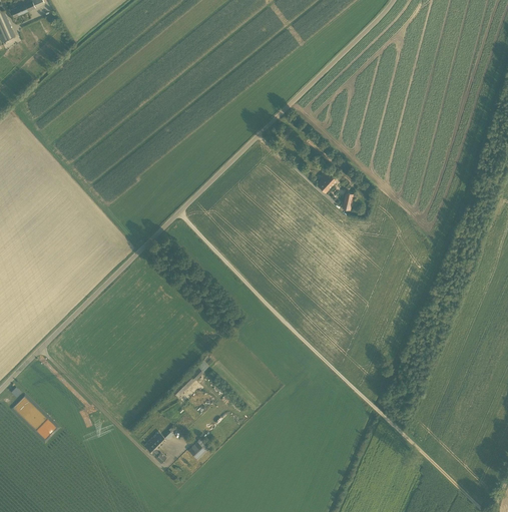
[(39,1),(38,0),(12,0),(14,5),(6,9),(9,16),(31,6),(30,5),(39,1)]
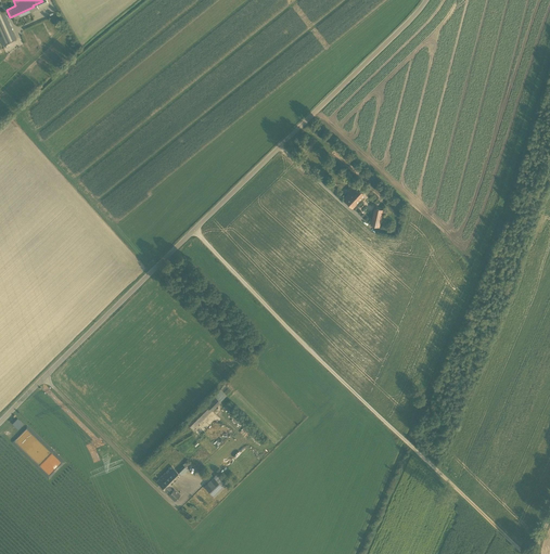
[(0,43),(7,40),(11,38),(0,13),(0,43)]
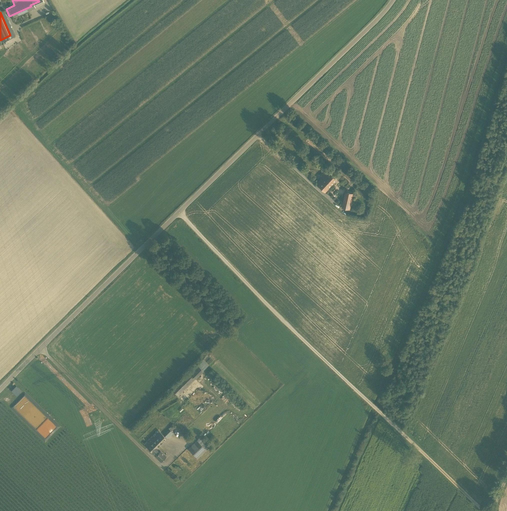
[(332,179),(323,170),(317,177),(312,182),(321,190),(332,179)]
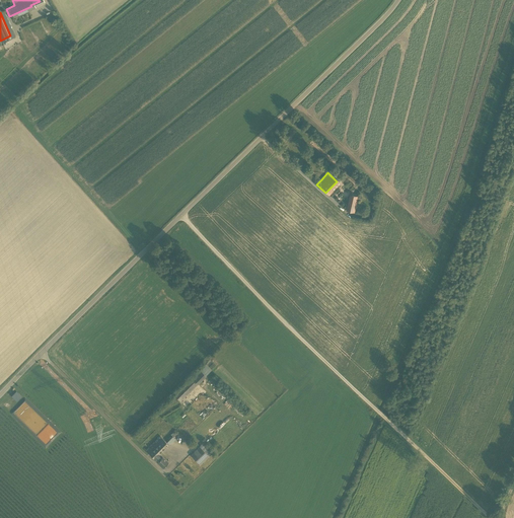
[(350,211),(353,196),(346,194),(343,205),(347,206),(346,210),(350,211)]
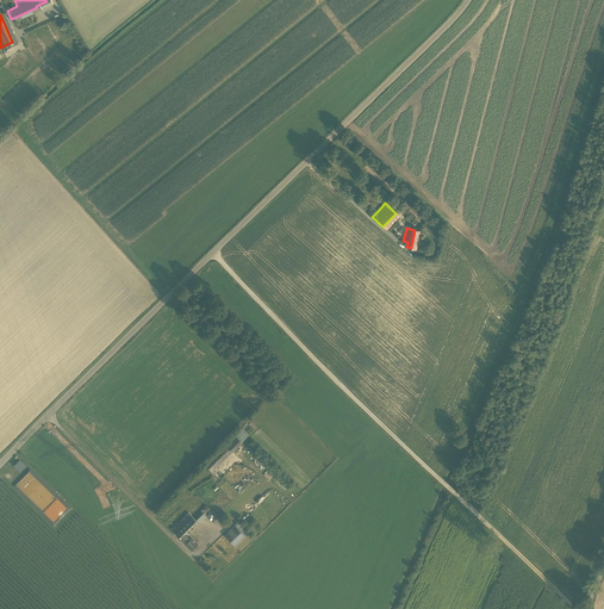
[(22,464),(16,458),(11,464),(17,468),(22,464)]
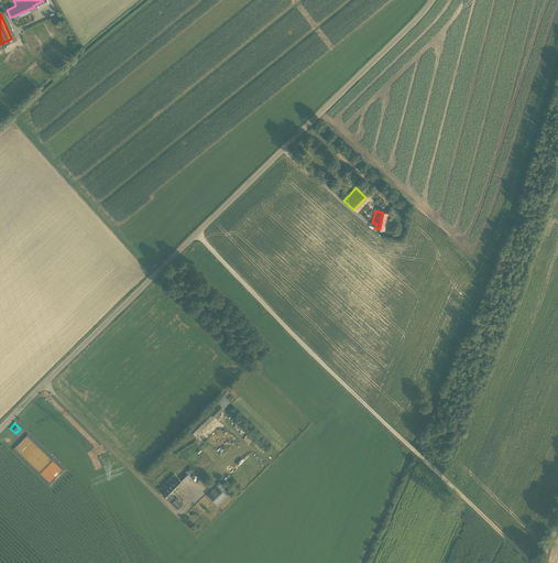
[(172,507),(177,501),(168,493),(178,483),(185,476),(182,473),(175,479),(168,473),(159,482),(163,486),(156,491),(172,507)]
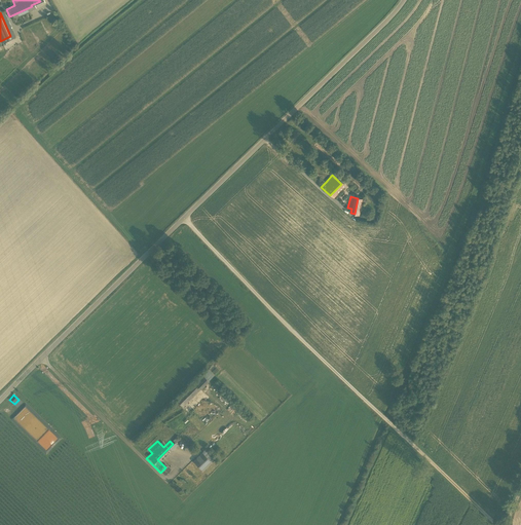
[(188,460),(197,470),(201,465),(203,464),(207,461),(197,451),(188,460)]
